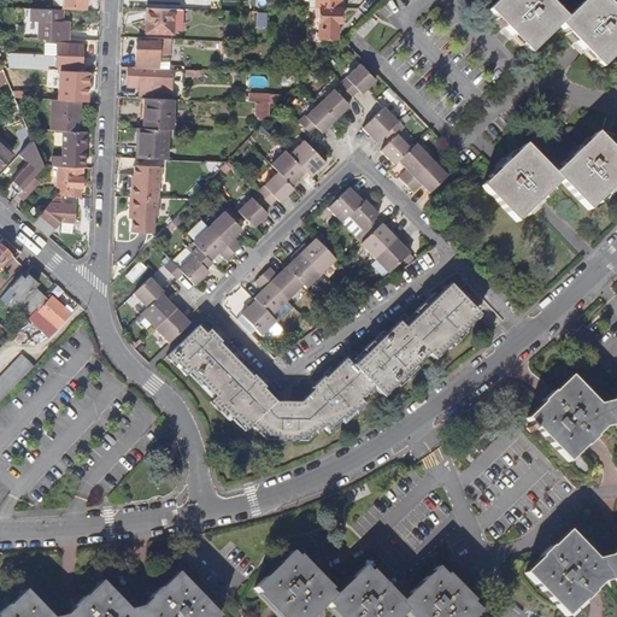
[(50,0),(51,5),(63,5),(63,9),(88,10),(88,0),(50,0)]
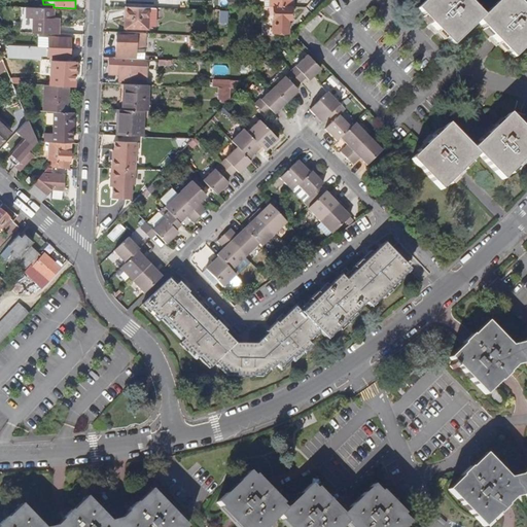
[(526,9),(523,5),(517,0),(498,0),(483,15),(469,1),(467,0),(425,0),(417,8),(431,24),(438,31),(452,45),(478,22),(492,36),(499,43),(513,58),(526,43),(526,9)]
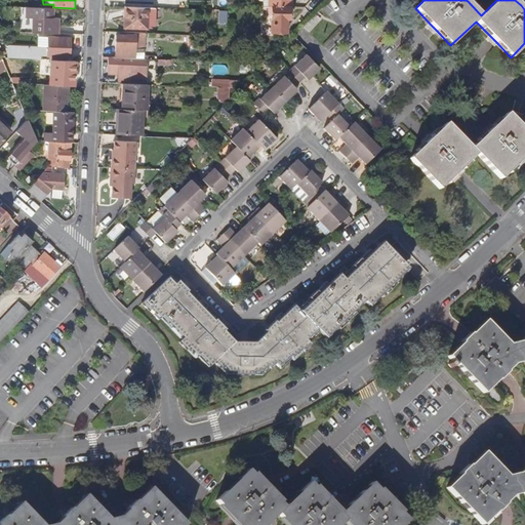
[(29,21),(29,33),(59,34),(61,17),(53,16),(53,7),(23,6),(23,21),(29,21)]
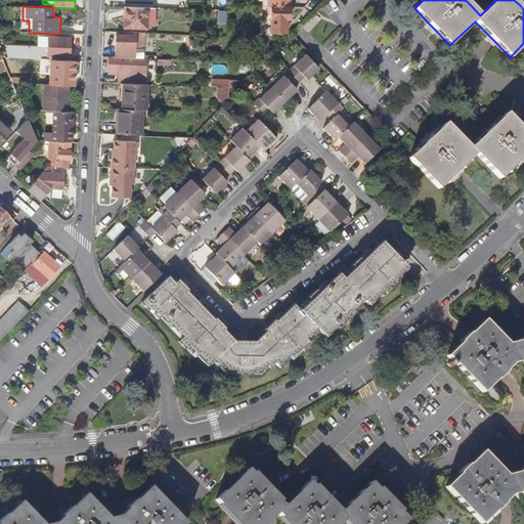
[(287,22),(288,7),(269,6),(267,34),(286,35),(286,26),(284,26),(284,22),(287,22)]
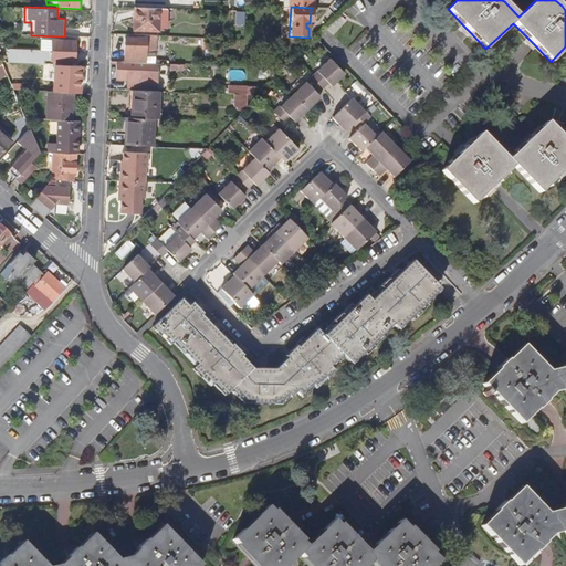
[(158,29),(158,10),(134,9),(133,31),(157,33),(158,29)]
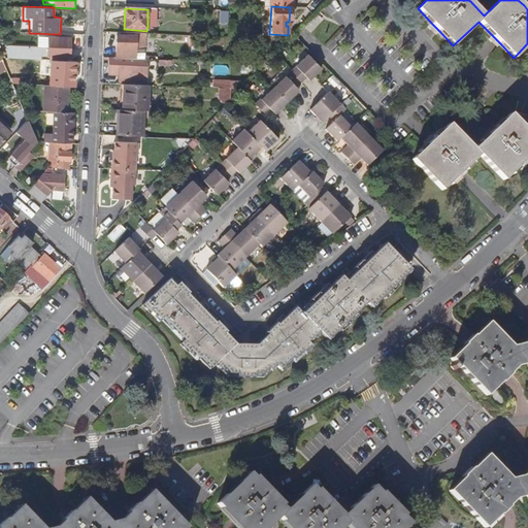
[(147,9),(147,27),(156,27),(157,9),(147,9)]
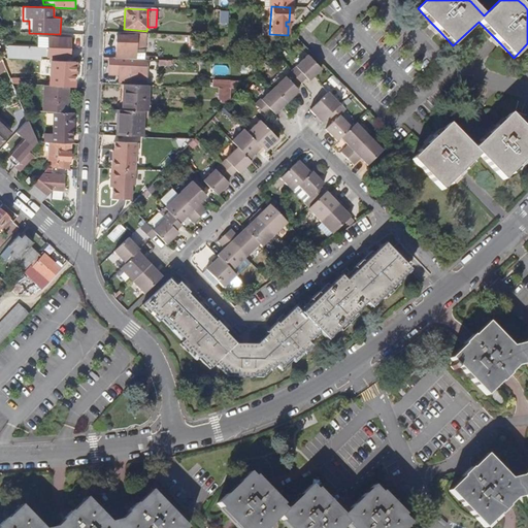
[(219,23),(229,24),(229,13),(220,12),(219,23)]
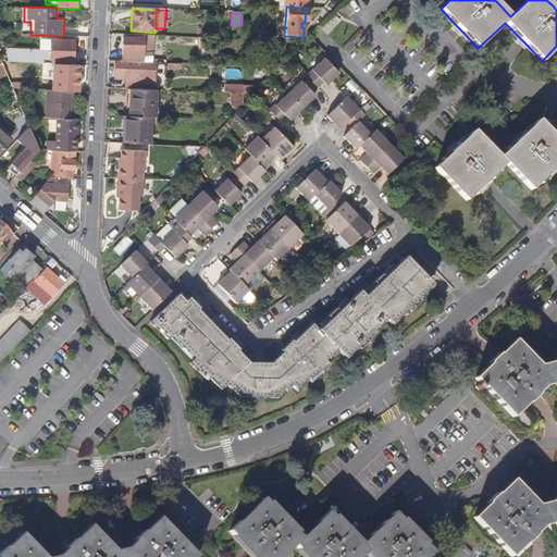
[(459,37),(463,33),(456,25),(452,28),(459,37)]
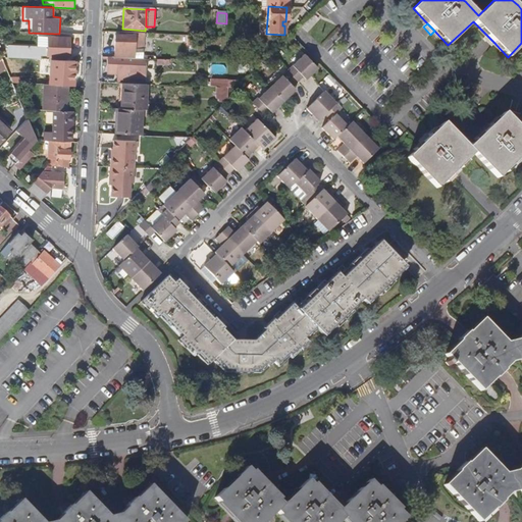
[(114,34),(113,57),(114,57),(133,58),(134,35),(114,34)]
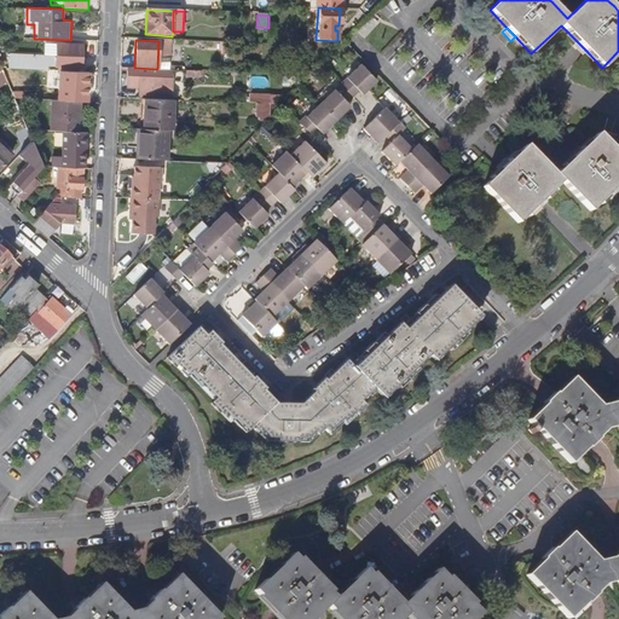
[(586,51),(578,42),(573,46),(582,55),(586,51)]
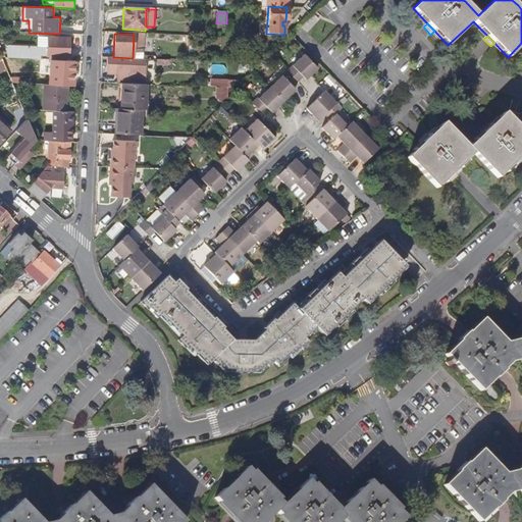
[(8,46),(8,58),(42,59),(42,55),(66,56),(67,38),(47,37),(47,47),(8,46)]
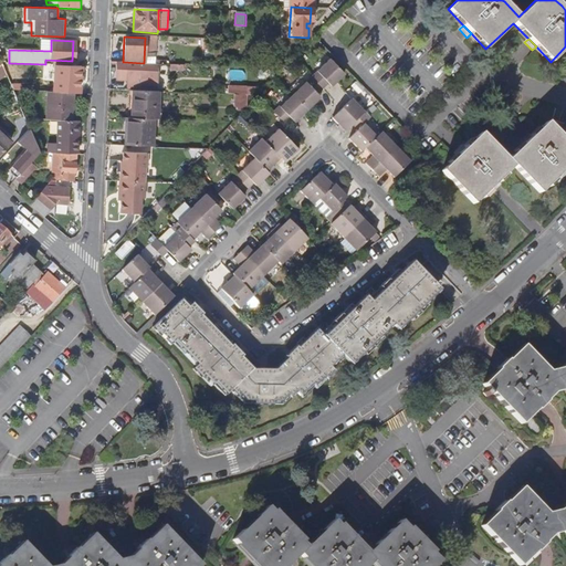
[(310,75),(321,86),(326,81),(329,84),(342,73),(328,58),(310,75)]
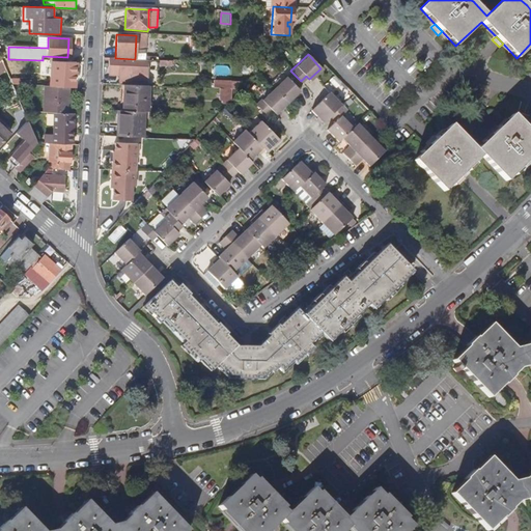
[(118,81),(144,83),(146,60),(135,59),(116,58),(115,58),(109,58),(109,66),(108,66),(108,76),(118,77),(118,81)]
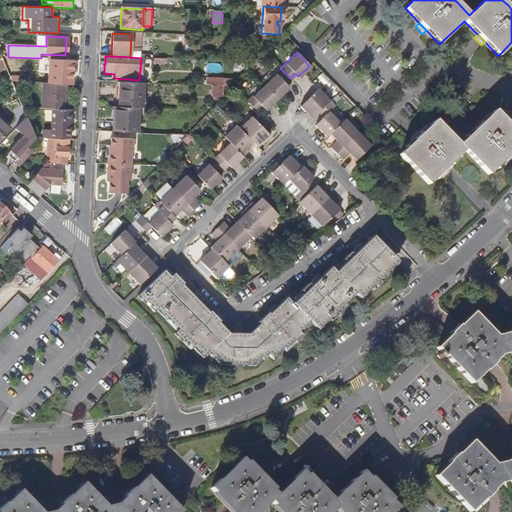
[(70,81),(71,59),(51,58),(50,84),(63,85),(63,81),(70,81)]
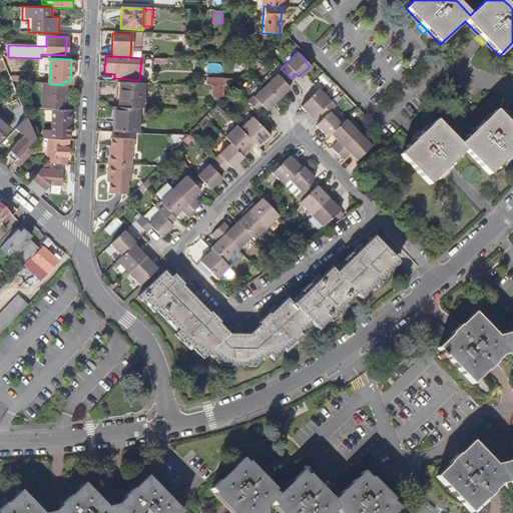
[(285,83),(291,78),(281,68),(264,85),(277,98),(289,87),(285,83)]
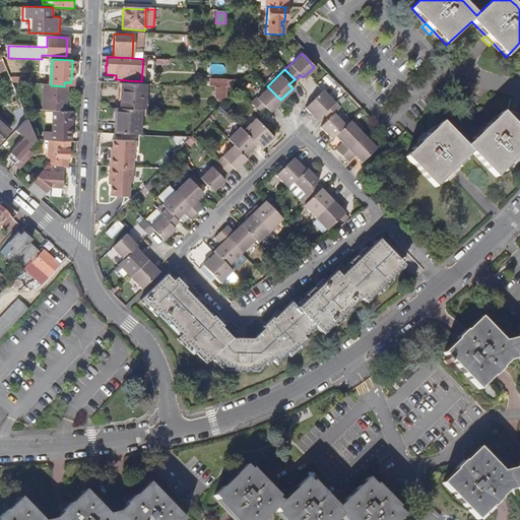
[(114,76),(100,75),(100,83),(114,83),(114,76)]
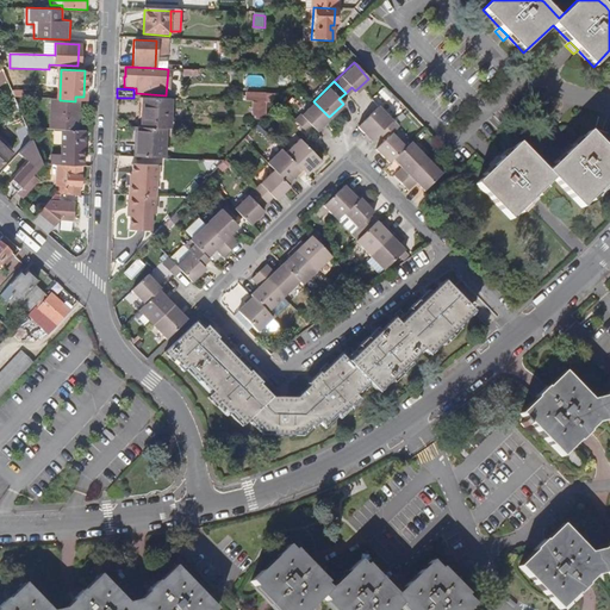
[(250,91),(250,103),(277,104),(288,92),(250,91)]
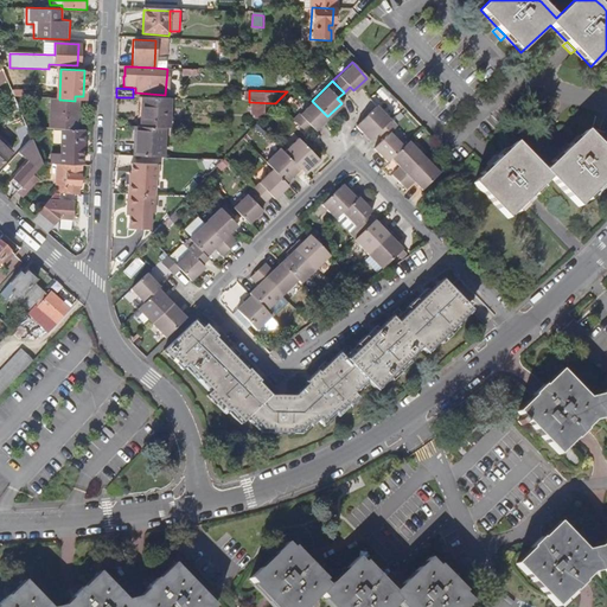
[(167,131),(168,100),(165,100),(140,98),(139,129),(160,131),(167,131)]
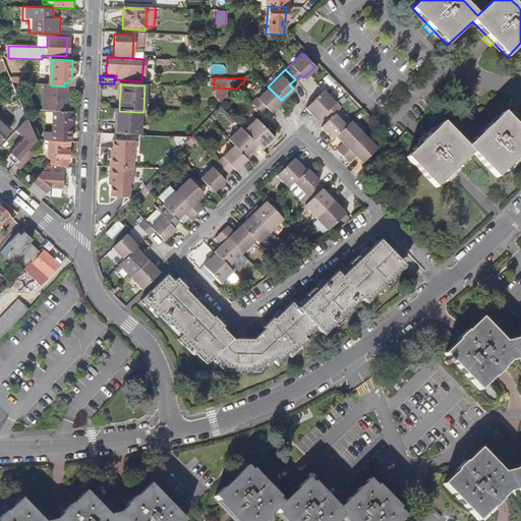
[(65,99),(66,87),(64,87),(51,85),(42,85),(41,110),(51,111),(64,111),(65,102),(62,102),(62,99),(65,99)]
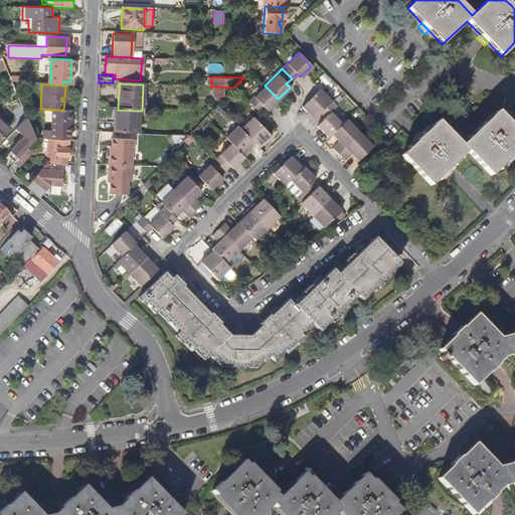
[(266,110),(278,99),(265,86),(252,97),(251,96),(246,100),(258,112),(263,107),(266,110)]
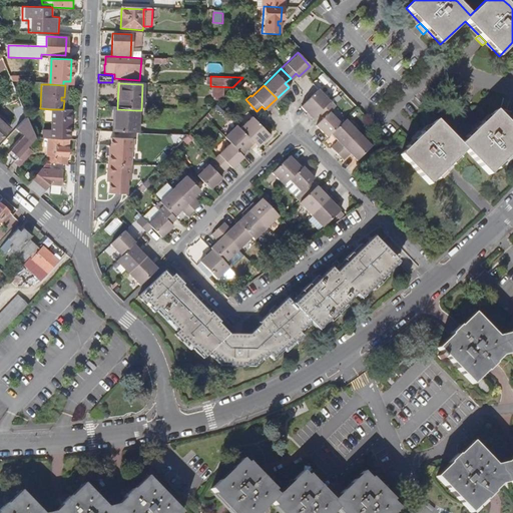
[(318,111),(330,100),(318,89),(301,105),(307,111),(305,113),(311,119),(318,111)]
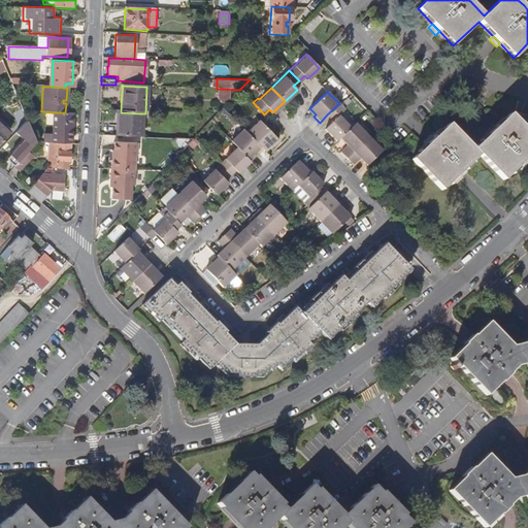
[(344,109),(339,103),(327,114),(333,121),(325,128),(336,140),(342,135),(351,127),(339,114),(344,109)]
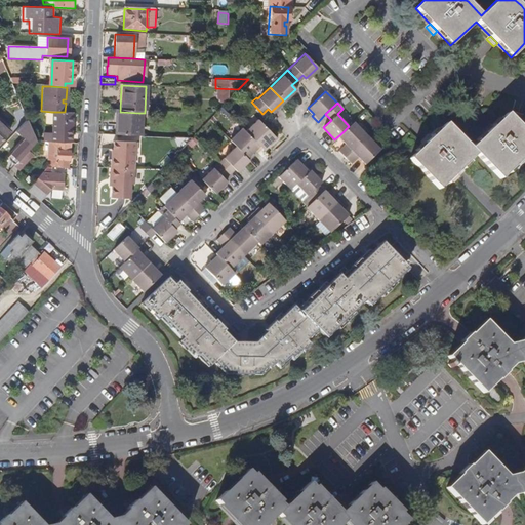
[(42,134),(42,142),(48,143),(70,143),(71,113),(65,112),(51,112),(50,134),(42,134)]
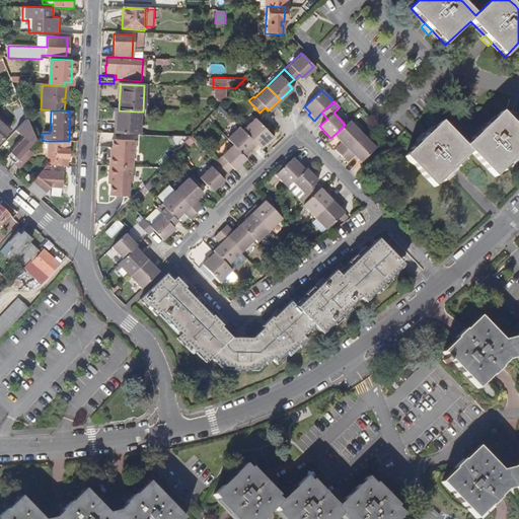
[(115,110),(114,134),(136,135),(137,112),(119,110),(115,110)]
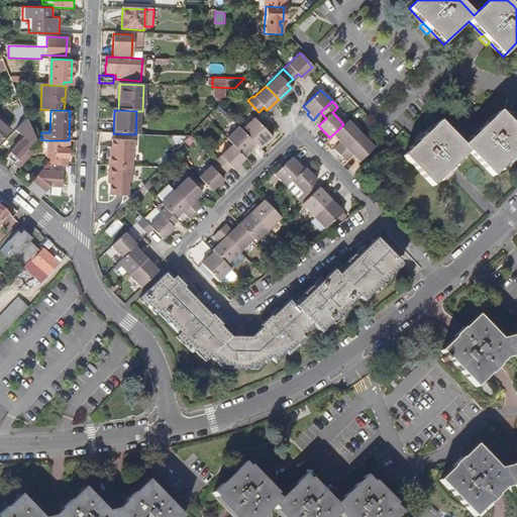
[(432,186),(446,173),(454,165),(469,151),(493,176),(508,162),(516,154),(516,152),(516,128),(499,110),(486,123),(478,131),(463,145),(439,120),(425,134),(417,142),(403,156),(432,186)]
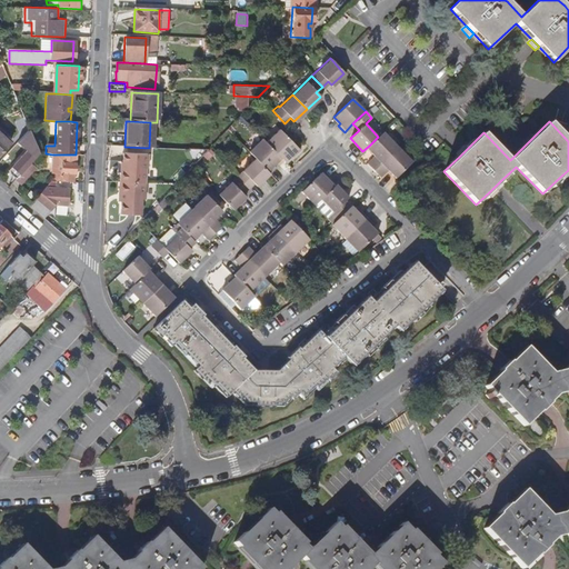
[(278,129),(265,142),(280,158),(285,163),(291,157),(289,155),(296,148),(278,129)]
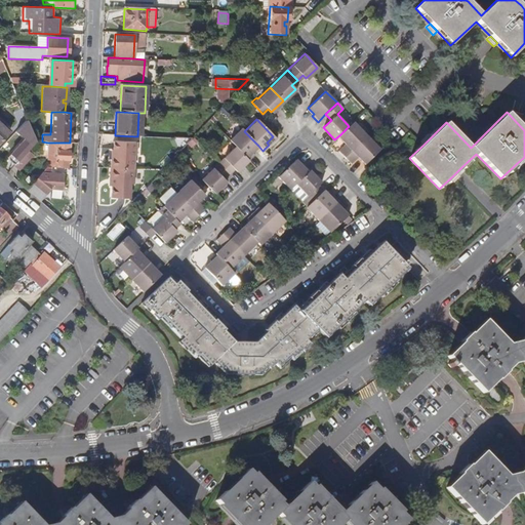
[(354,121),(349,126),(340,134),(348,142),(340,148),(347,154),(367,134),(354,121)]
